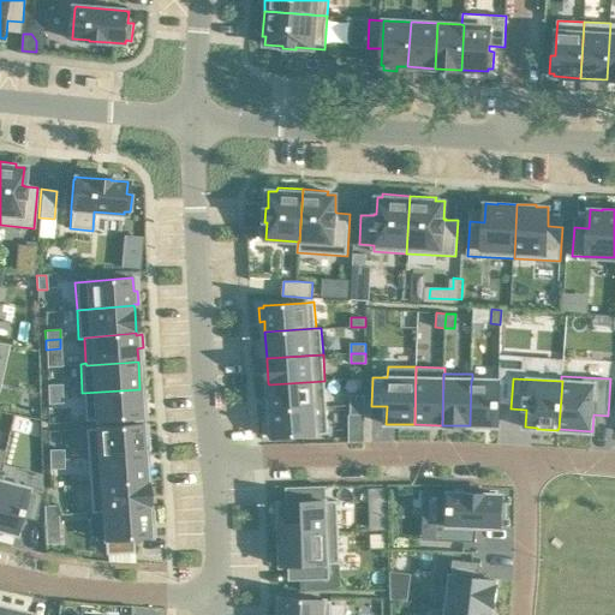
[(471,380),(470,425),(499,427),(500,381),(472,380),(471,380)]
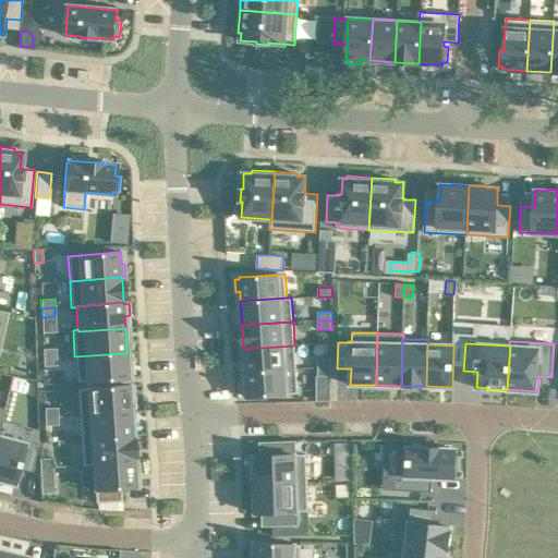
[(294,346),(244,349),(245,373),(296,370),(294,346)]
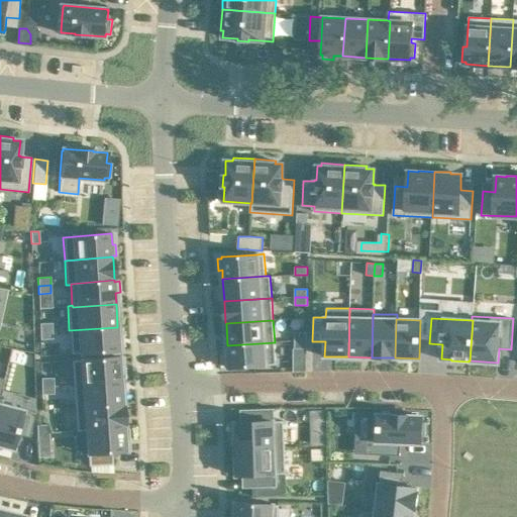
[(52,323),(39,323),(39,331),(52,331),(52,323)]
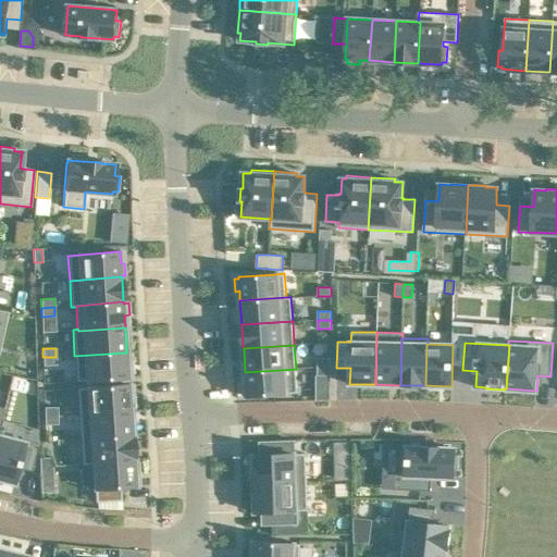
[(126,353),(74,356),(76,381),(89,380),(89,381),(126,378),(128,378),(127,366),(132,366),(131,354),(126,354),(126,353)]
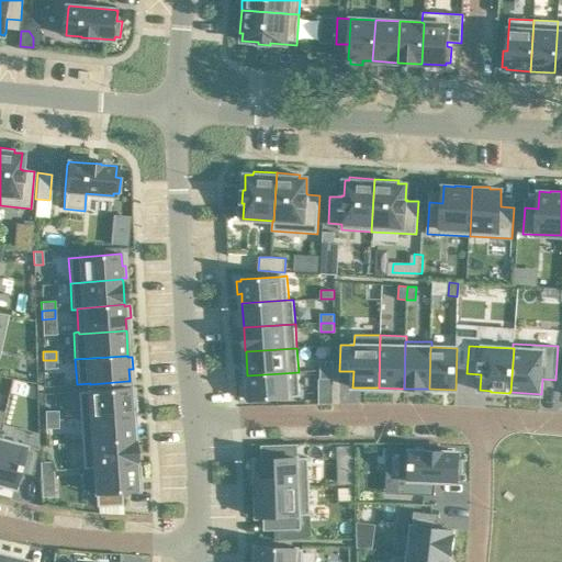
[(56,360),(43,360),(44,369),(57,369),(56,360)]
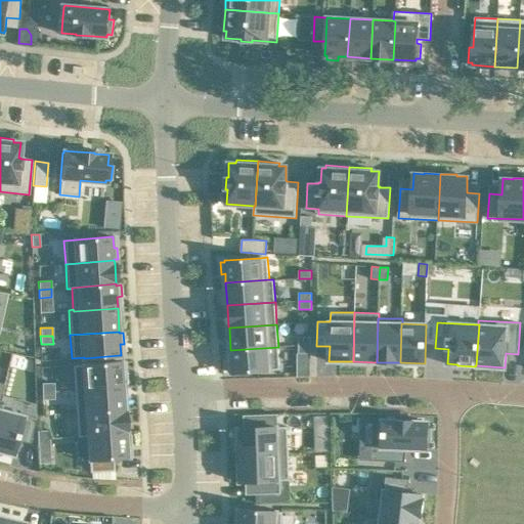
[(311,337),(299,337),(298,345),(311,345),(311,337)]
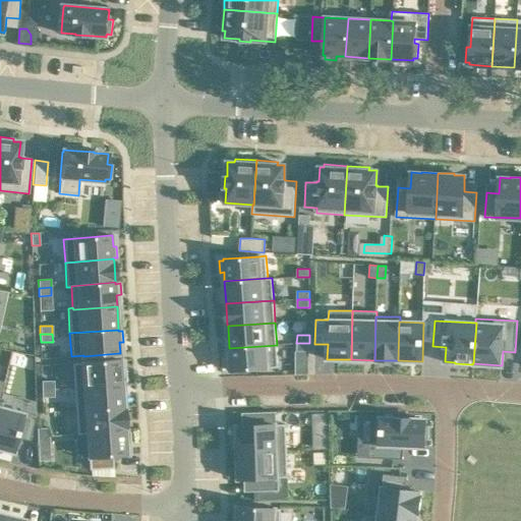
[(309,343),(296,343),(296,351),(309,351),(309,343)]
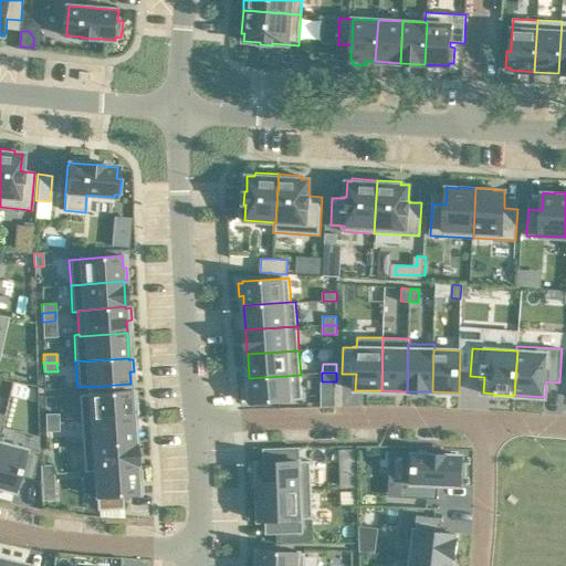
[(250,388),(245,389),(247,401),(250,400),(251,402),(253,402),(290,400),(302,399),(301,375),(249,378),(250,388)]
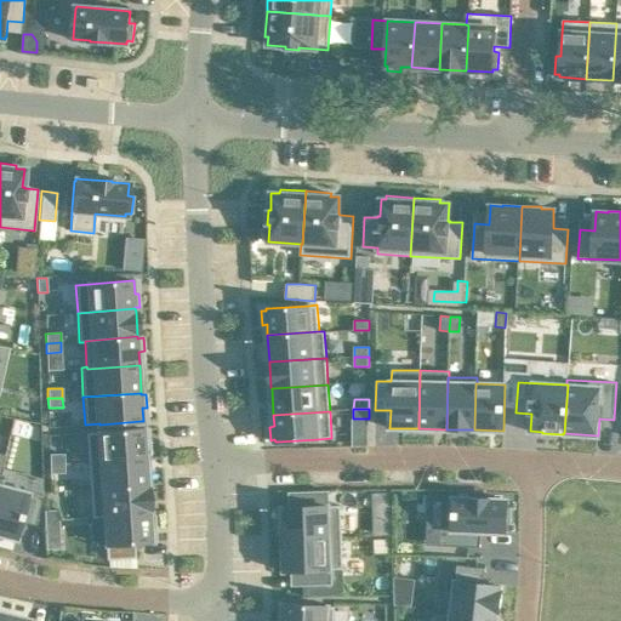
[(100,432),(85,433),(87,461),(146,457),(146,455),(151,455),(149,442),(144,442),(143,428),(141,429),(141,428),(100,432)]
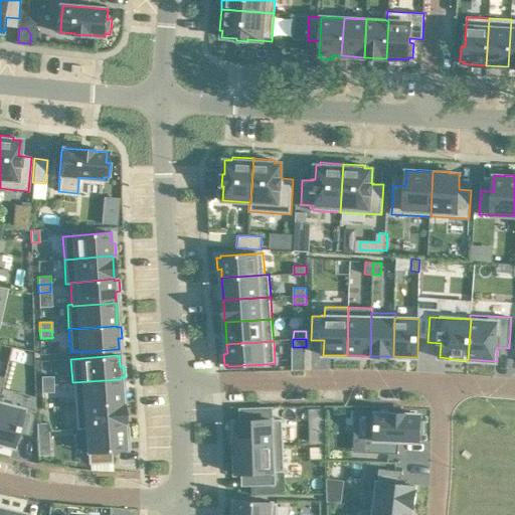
[(53,376),(40,376),(41,384),(53,384),(53,376)]
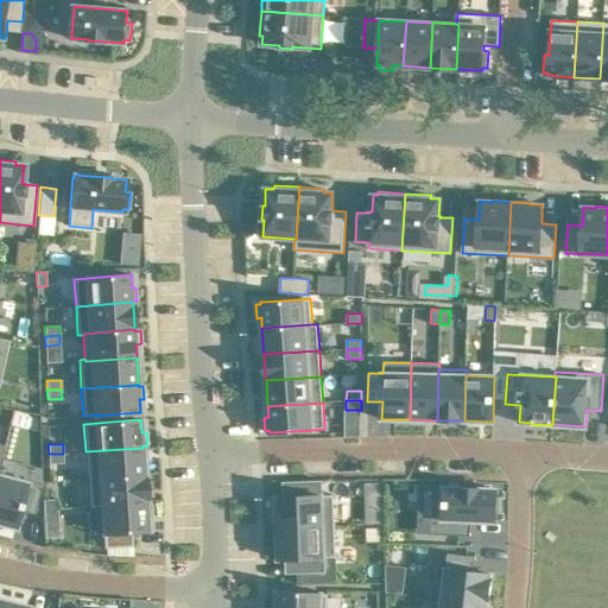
[(143,448),(86,451),(88,479),(145,475),(143,448)]
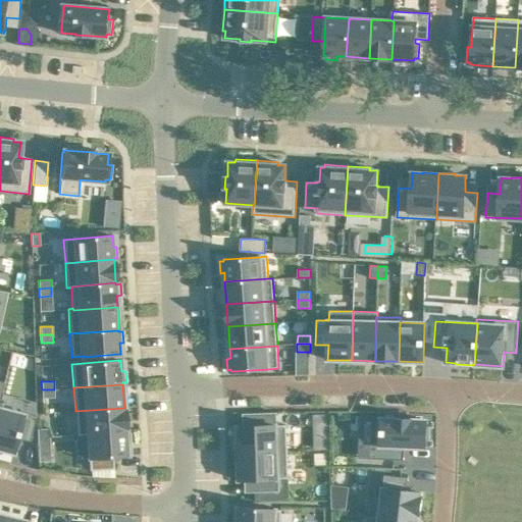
[(54,389),(42,389),(42,399),(54,398),(54,389)]
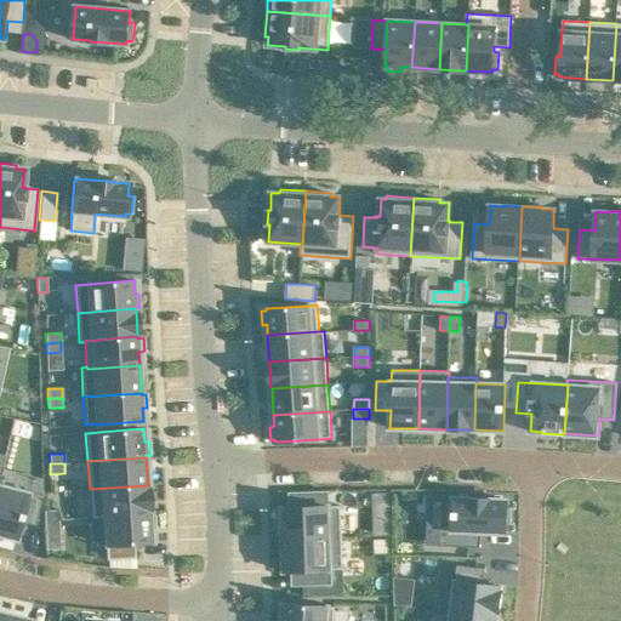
[(148,485),(90,489),(91,518),(103,517),(149,513),(149,511),(148,488),(148,485)]
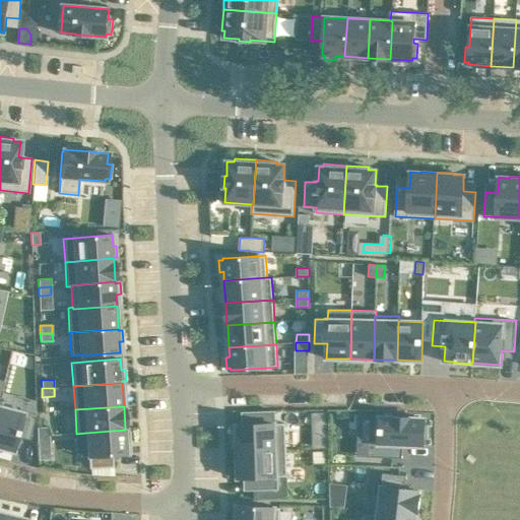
[(0,452),(1,449),(12,452),(16,437),(28,440),(35,416),(0,407),(0,452)]
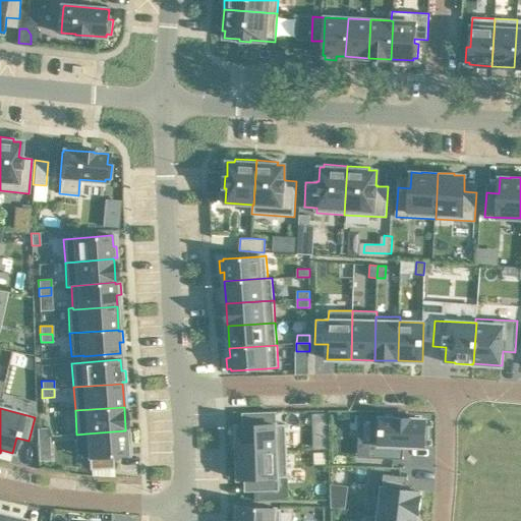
[(237,437),(236,437),(236,453),(287,451),(286,424),(276,424),(276,411),(251,412),(252,425),(238,425),(236,425),(237,437)]
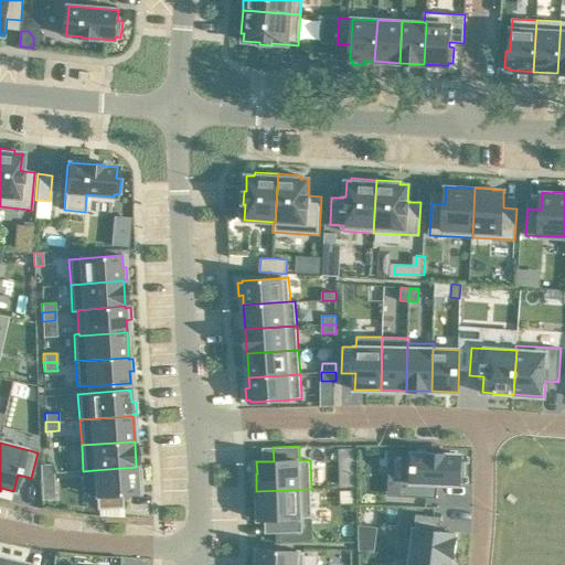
[(401,482),(401,497),(437,498),(437,484),(445,484),(460,484),(460,477),(465,478),(465,462),(461,462),(461,455),(447,454),(427,454),(407,452),(406,482),(401,482)]
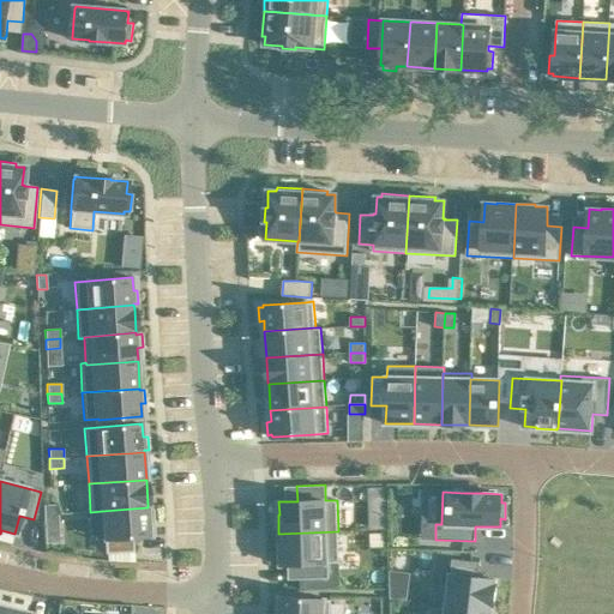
[(58,504),(43,505),(43,515),(58,513),(58,504)]
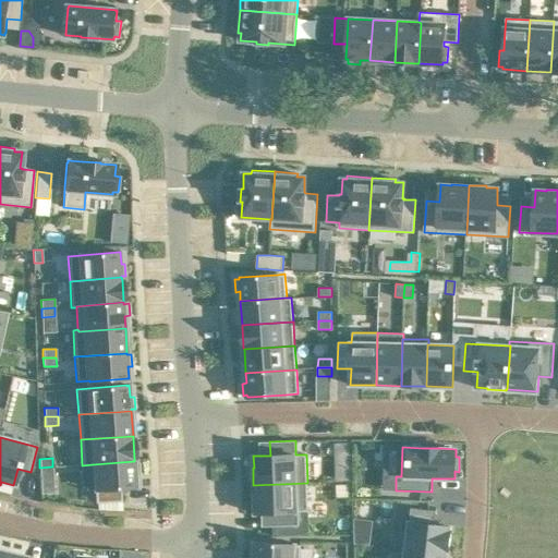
[(134,461),(93,464),(96,504),(121,501),(120,488),(134,487),(136,487),(135,475),(140,474),(138,462),(135,463),(134,461)]
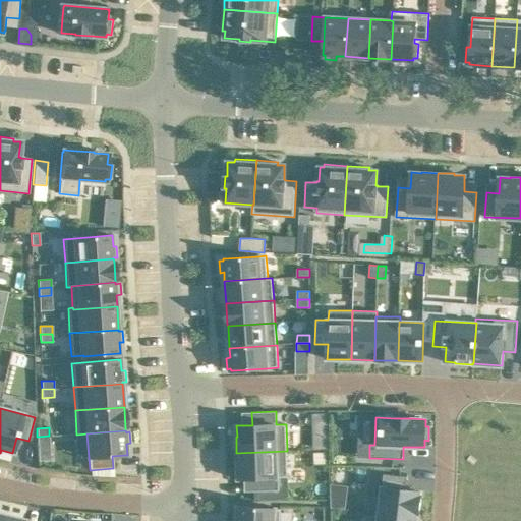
[(49,436),(37,437),(38,445),(50,444),(49,436)]
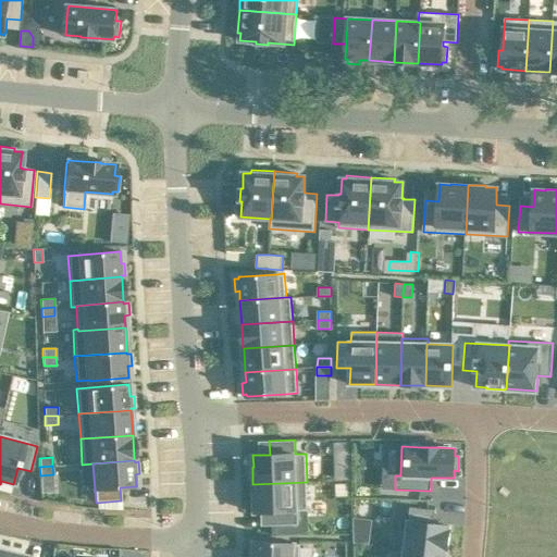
[(307,482),(252,484),(254,502),(255,502),(255,512),(257,512),(272,512),(272,525),(298,524),(297,510),(308,510),(307,482)]
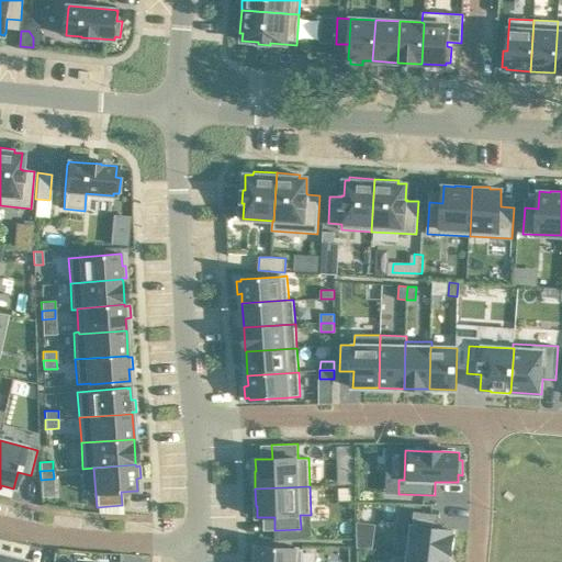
[(414,512),(408,554),(451,559),(451,555),(452,555),(454,534),(454,530),(438,528),(439,515),(414,512)]
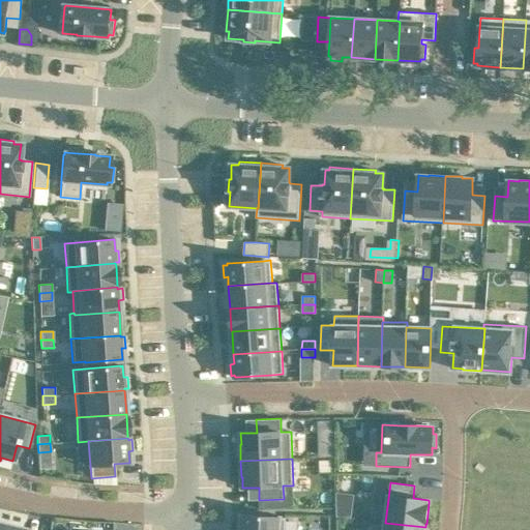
[(238,517),(238,528),(241,529),(285,529),(286,518),(278,518),(278,517),(244,516),(242,516),(242,517),(238,517)]
